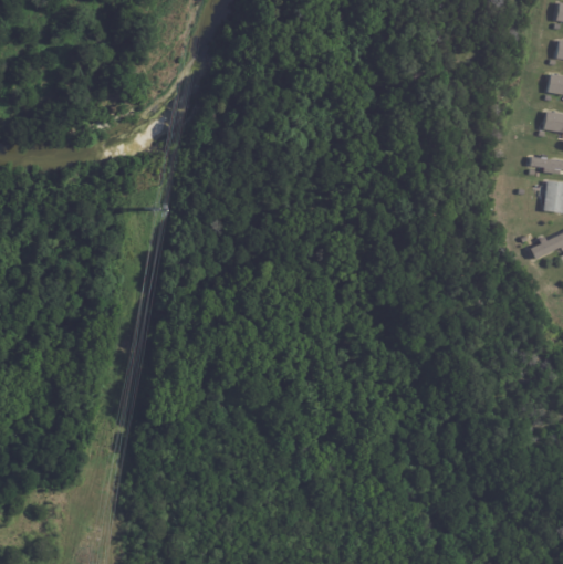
[(549,93),(562,94),(562,75),(550,74),(549,93)]
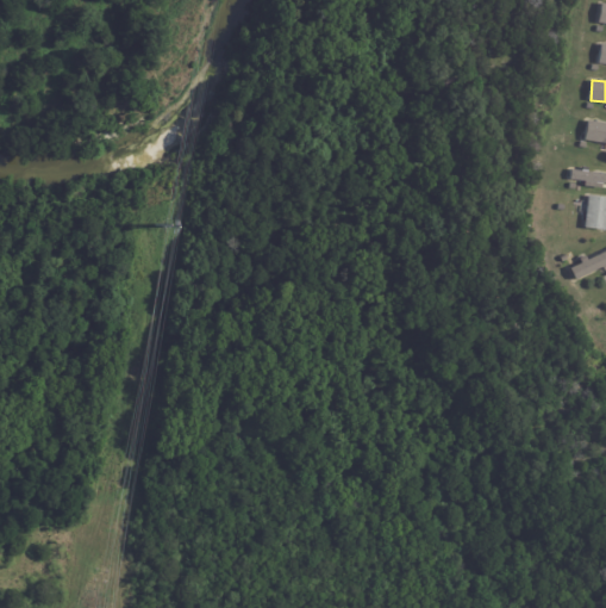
[(605,121),(589,118),(586,138),(605,142),(605,121)]
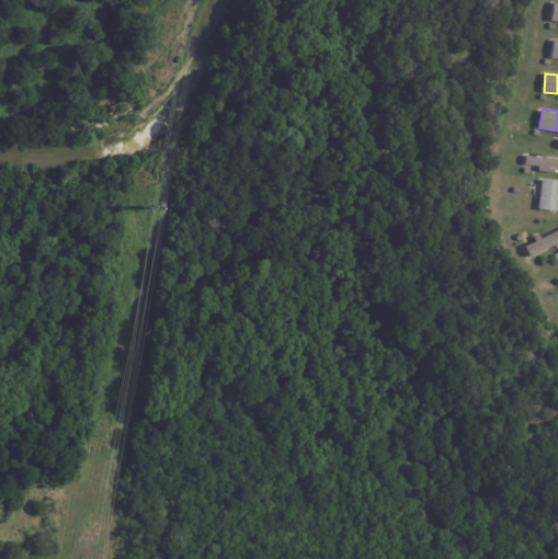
[(557,157),(526,156),(526,164),(541,164),(539,169),(557,169),(557,157)]
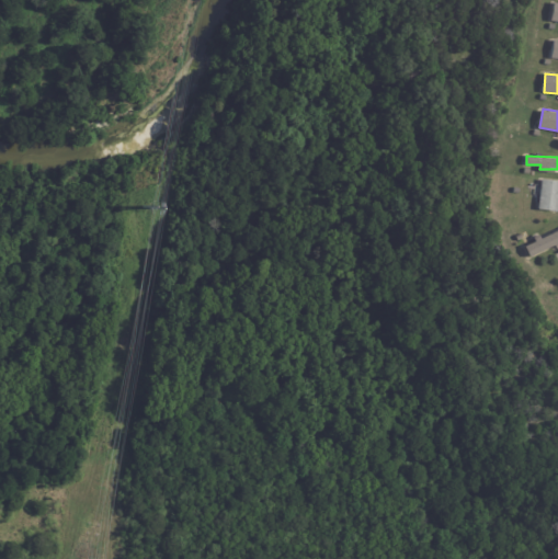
[(557,179),(542,179),(541,208),(557,209),(557,179)]
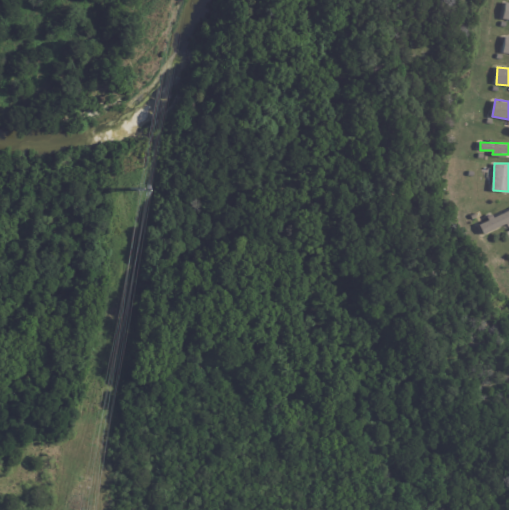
[(508,208),(488,217),(489,219),(480,223),(484,233),(508,222),(508,208)]
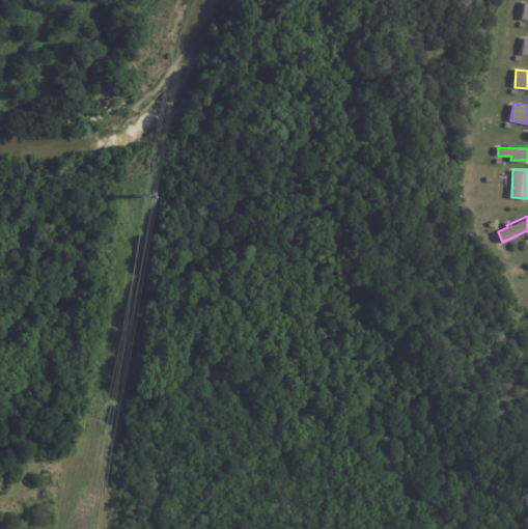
All buildings are outlined.
